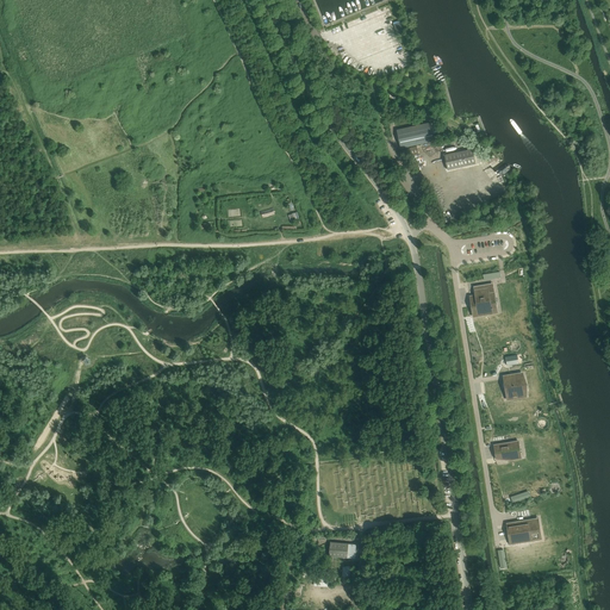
[(397,130),(402,149),(435,141),(434,134),(431,123),(416,126),(397,130)]
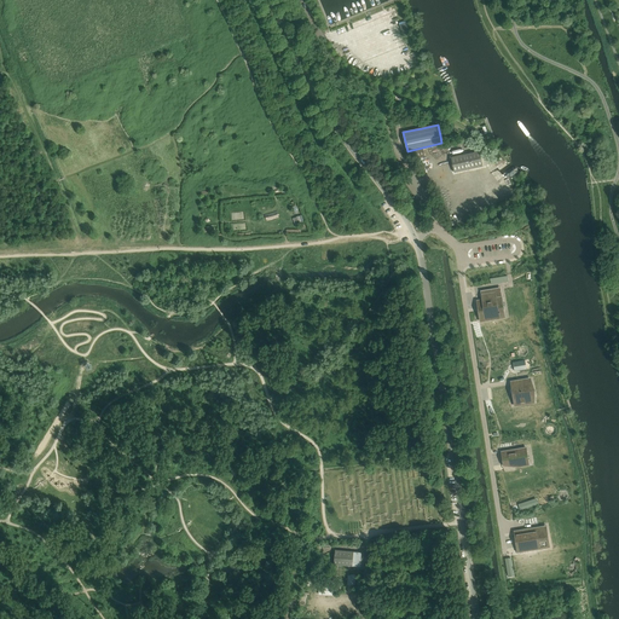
[(451,157),(455,173),(482,167),(480,151),(451,157)]
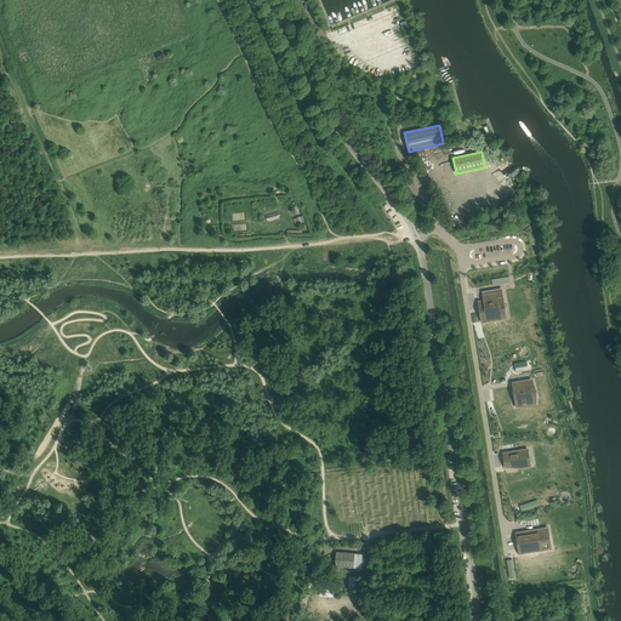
[(483,301),(478,301),(479,311),(482,324),(497,322),(507,319),(502,289),(482,291),(483,298),(483,301)]
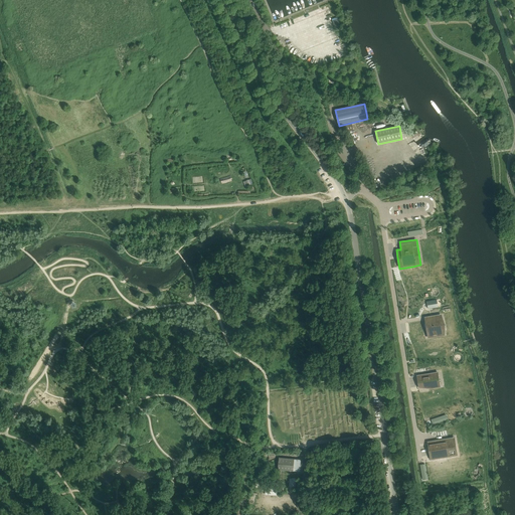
[(442,317),(424,320),(427,336),(444,334),(442,326),(444,325),(442,317)]
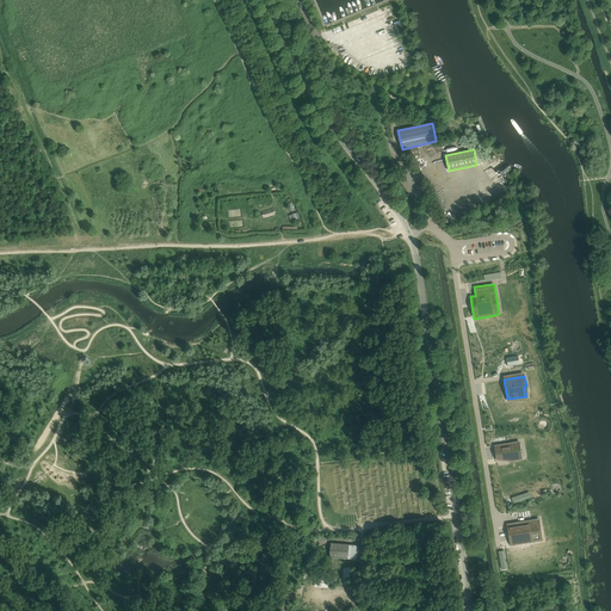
[(506,444),(494,445),(497,461),(504,460),(507,458),(507,461),(523,458),(520,443),(506,445),(506,444)]
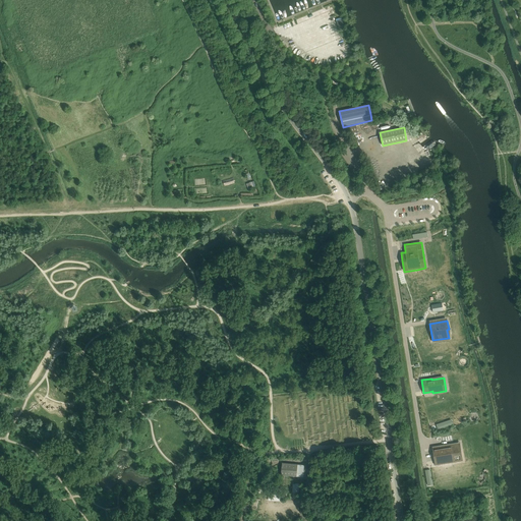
[(453,424),(451,419),(437,424),(438,429),(453,424)]
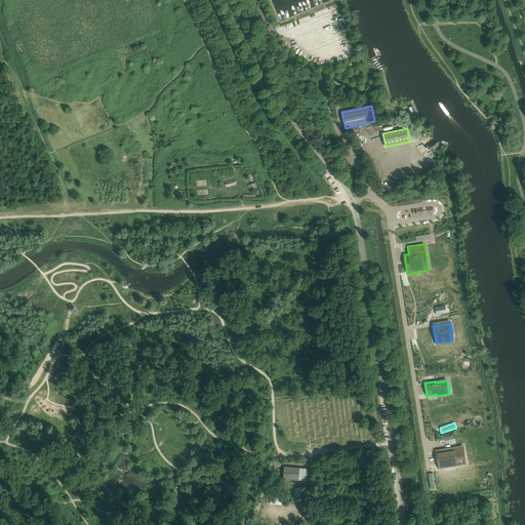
[(448,448),(436,450),(439,469),(467,465),(463,446),(448,448)]
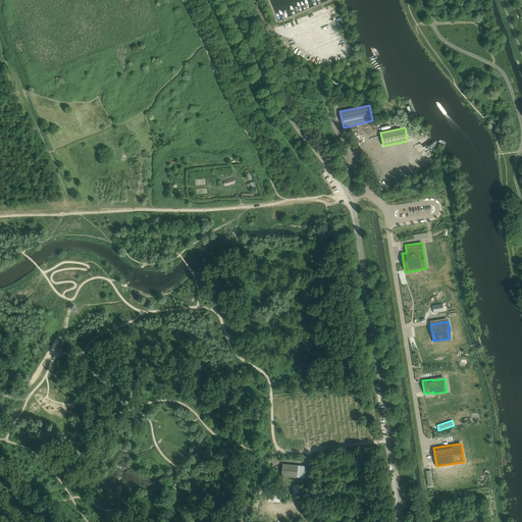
[(283,465),(282,477),(297,478),(298,466),(283,465)]
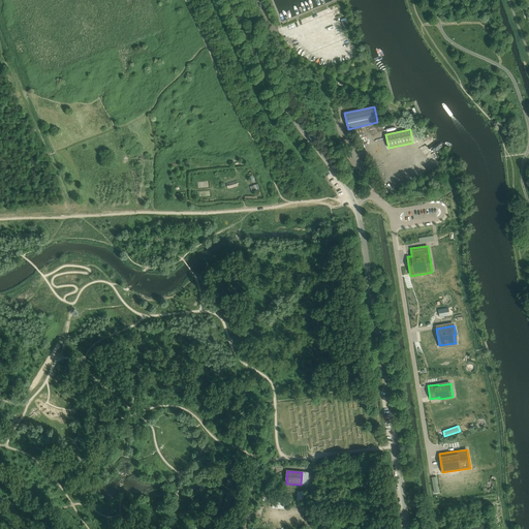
All buildings are outlined.
